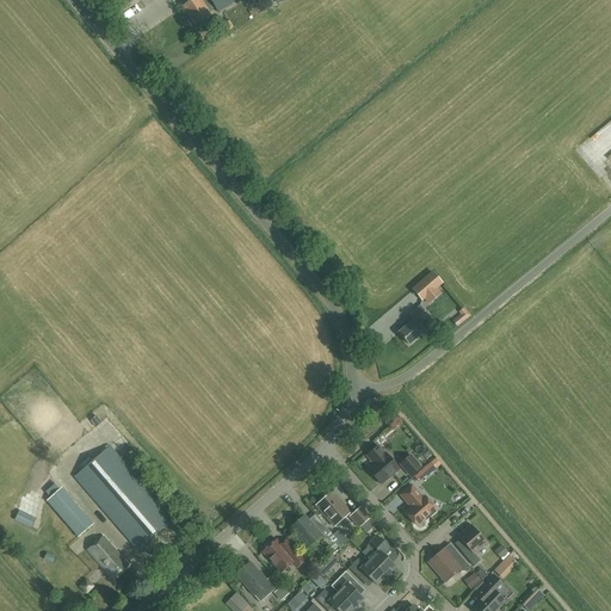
[(218,13),(238,0),(193,0),(183,7),(195,25),(210,16),(208,12),(215,7),(218,13)]
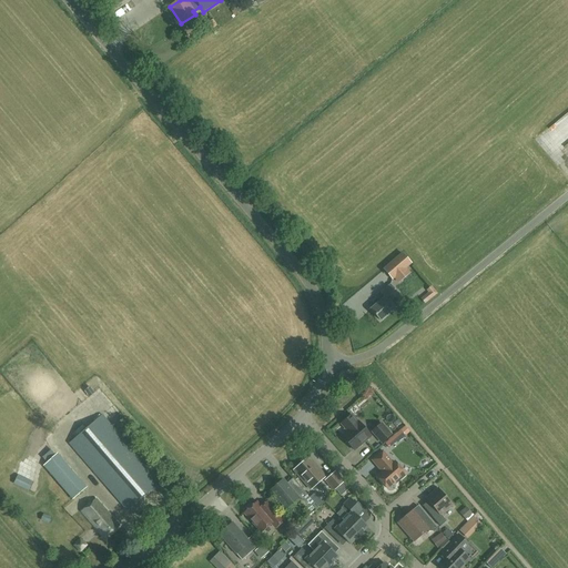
[(245,0),(240,0),(239,1),(243,11),(250,8),(245,0)]
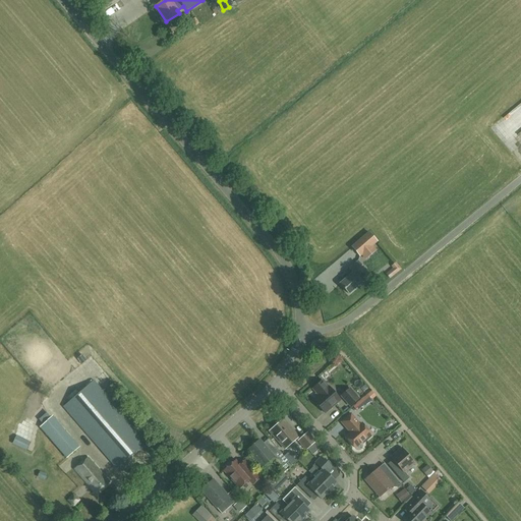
[(520,100),(506,112),(514,122),(520,116),(520,100)]
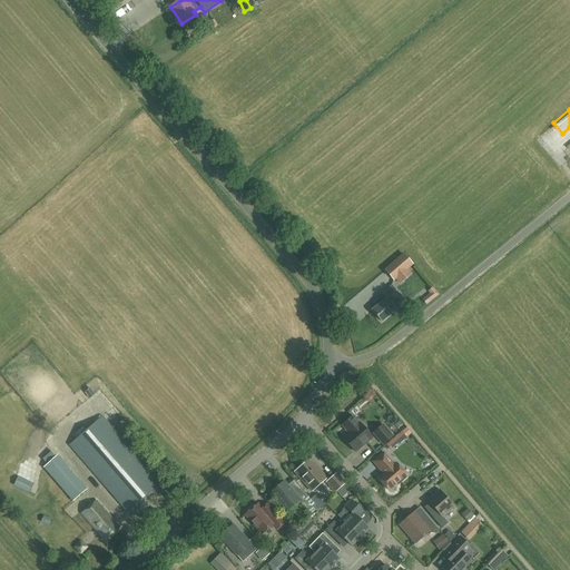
[(393,279),(412,264),(404,255),(385,271),(393,279)]
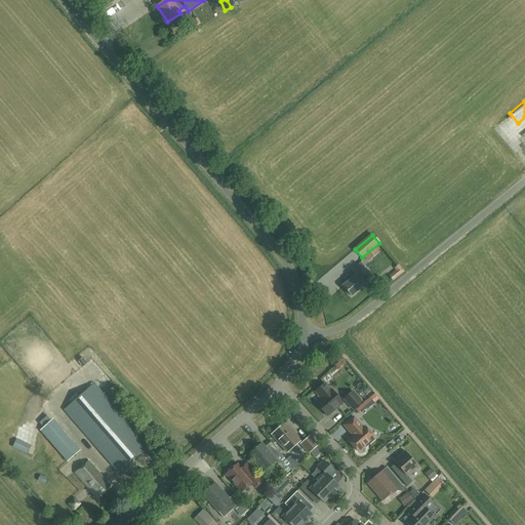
[(361,279),(368,272),(361,264),(352,271),(356,275),(342,286),(352,296),(365,284),(361,279)]
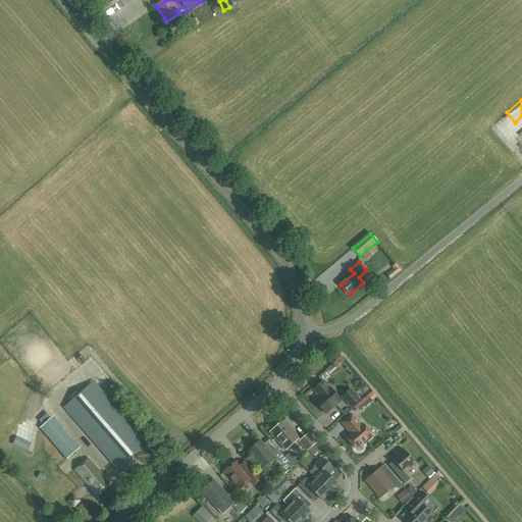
[(325,414),(341,401),(329,387),(328,388),(322,381),(313,389),(319,397),(314,401),(317,404),(316,407),(319,407),(325,414)]
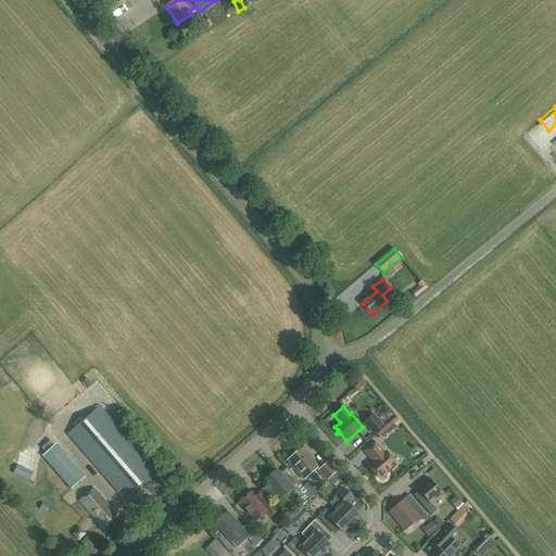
[(124,500),(155,474),(99,407),(67,434),(124,500)]
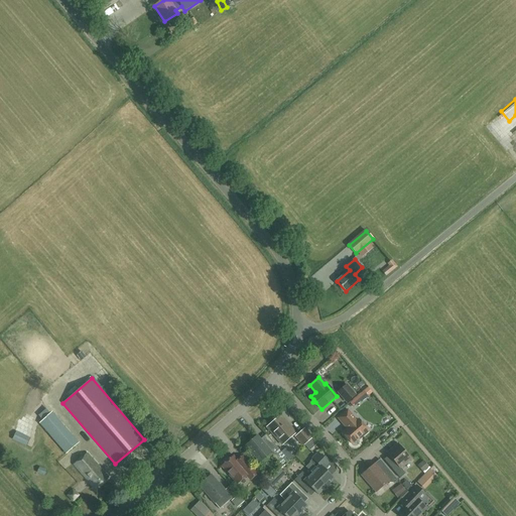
[(338,392),(347,402),(355,395),(346,384),(338,392)]
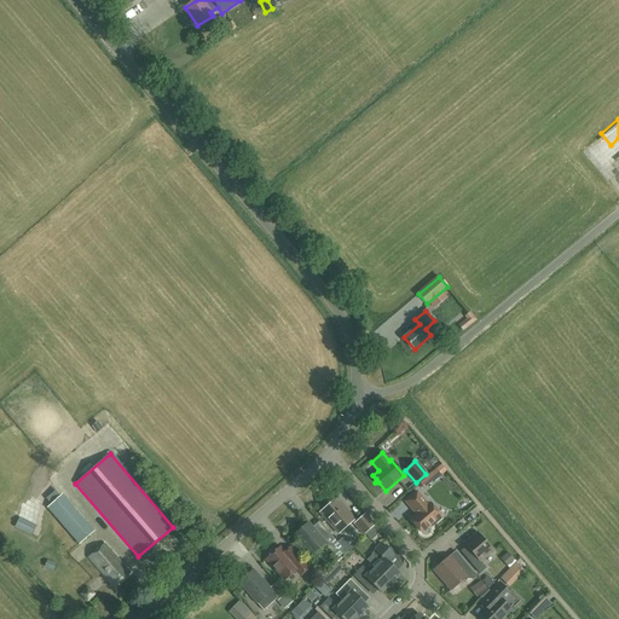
[(440,468),(426,475),(431,484),(445,476),(440,468)]
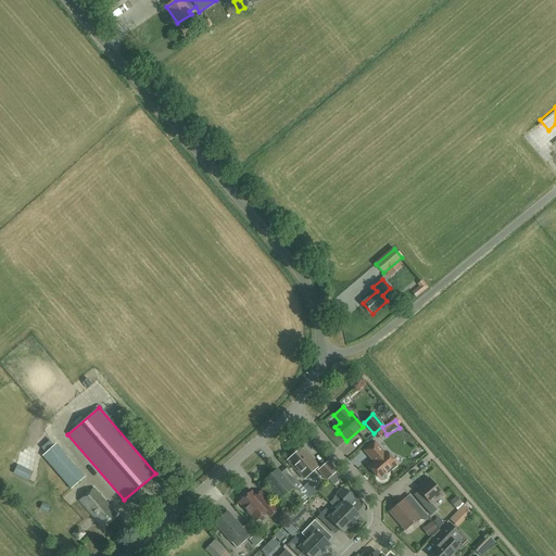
[(369,467),(379,479),(386,472),(387,474),(397,465),(386,452),(384,453),(375,442),(364,451),(374,463),(369,467)]
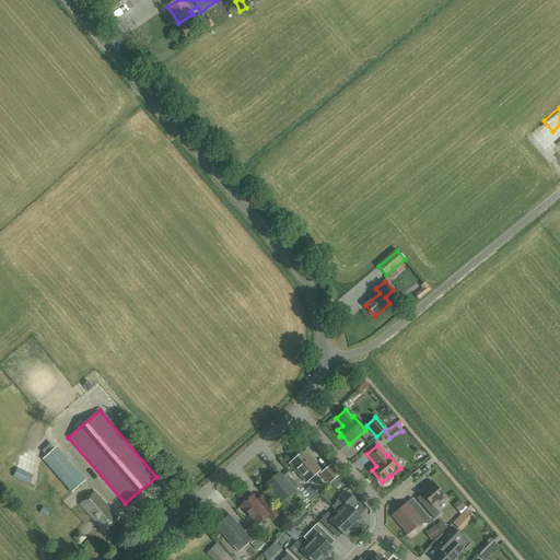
[(43,461),(71,493),(84,481),(56,448),(43,461)]
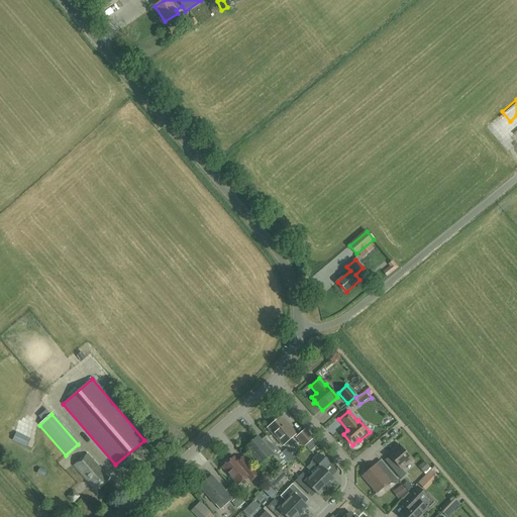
[(281,416),(268,428),(283,445),(296,434),(281,416)]
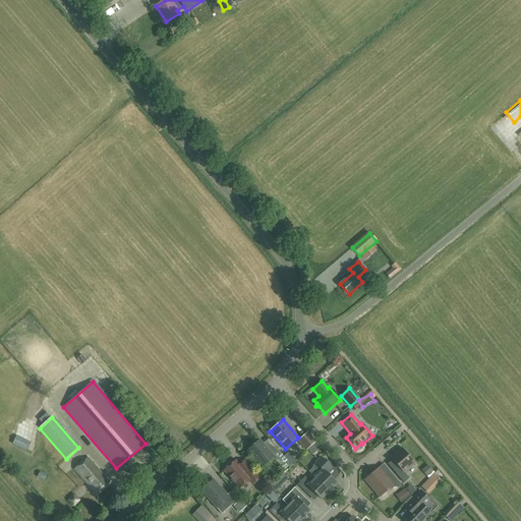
[(298,441),(306,450),(314,442),(306,432),(298,441)]
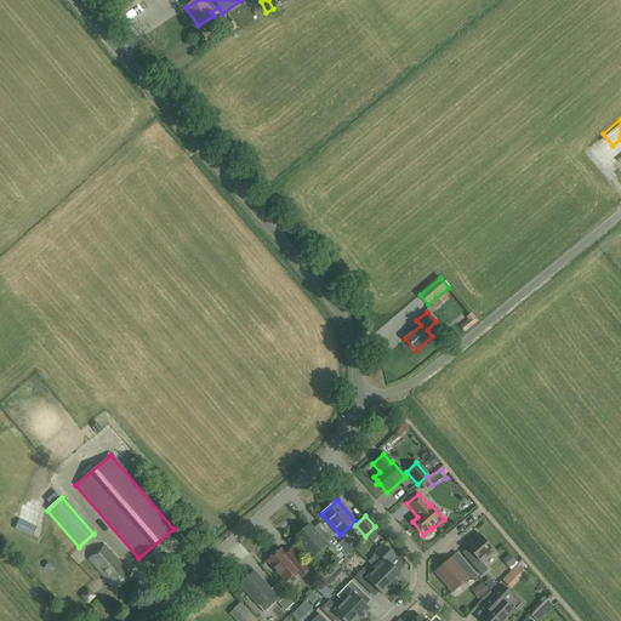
[(29,536),(34,528),(18,520),(15,529),(29,536)]
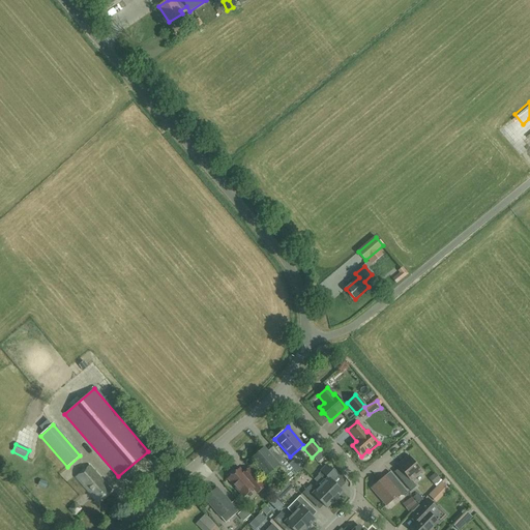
[(280,454),(273,460),(264,447),(253,458),(267,474),(277,465),(287,475),(293,470),(280,454)]
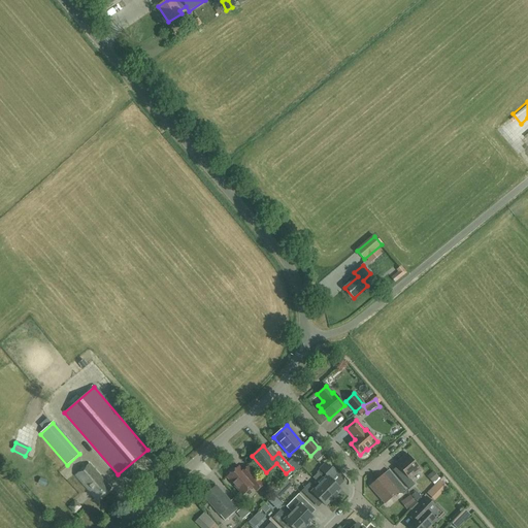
[(420,469),(407,454),(396,464),(405,475),(400,480),(409,490),(415,485),(409,479),(420,469)]
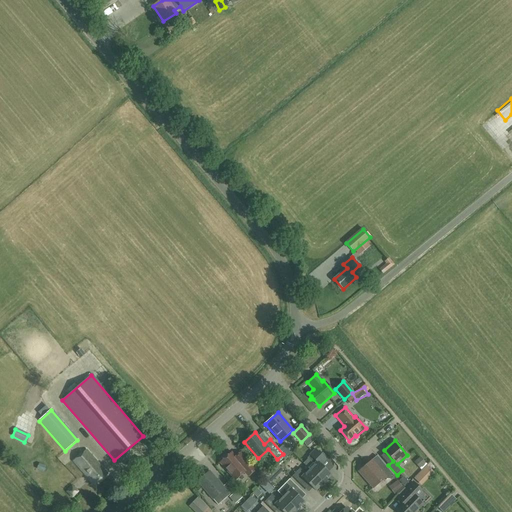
[(94,485),(107,474),(86,450),(73,461),(94,485)]
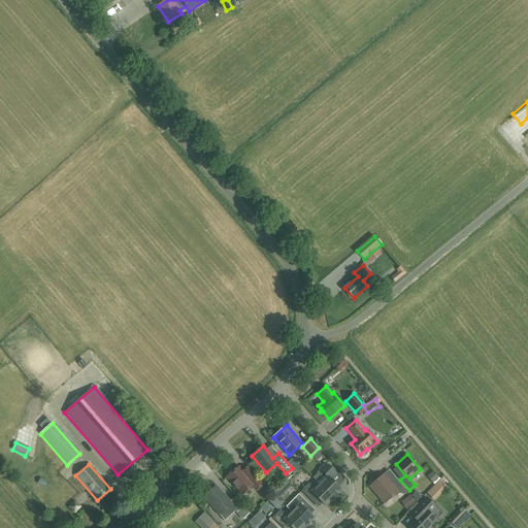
[(312,479),(319,484),(334,499),(337,497),(337,494),(341,490),(331,480),(336,474),(325,464),(317,472),(318,473),(312,479)]
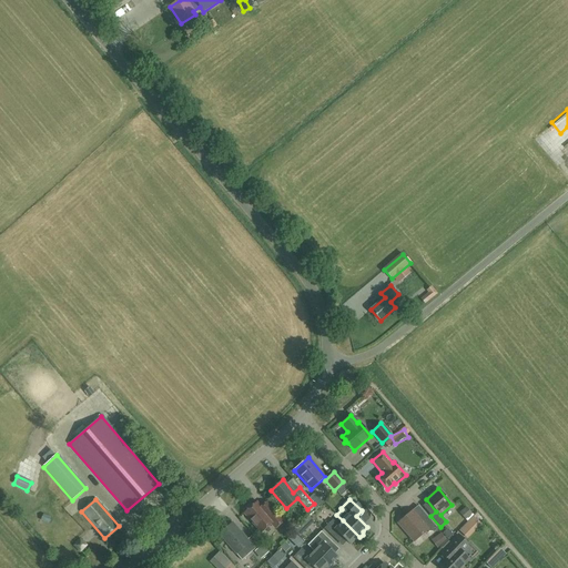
[(244,513),(261,533),(271,524),(275,528),(283,520),(267,501),(261,507),(256,503),(252,506),(251,504),(244,509),(245,511),(244,513)]
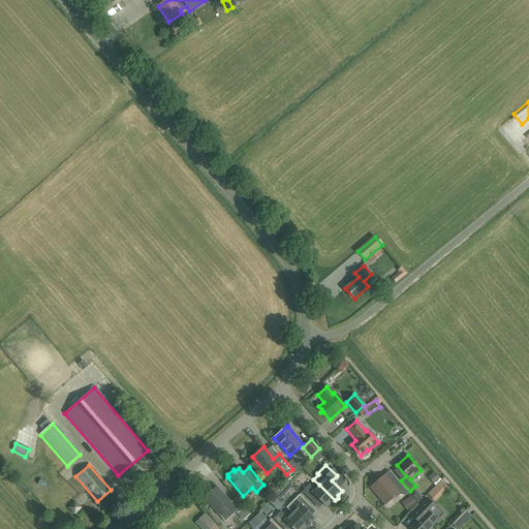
[(438,473),(433,475),(436,484),(441,481),(438,473)]
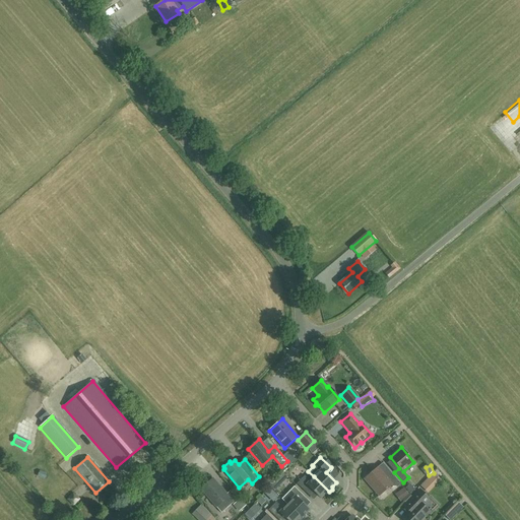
[(400,483),(388,470),(383,474),(377,468),(365,478),(380,496),(391,485),(392,486),(397,486),(400,483)]
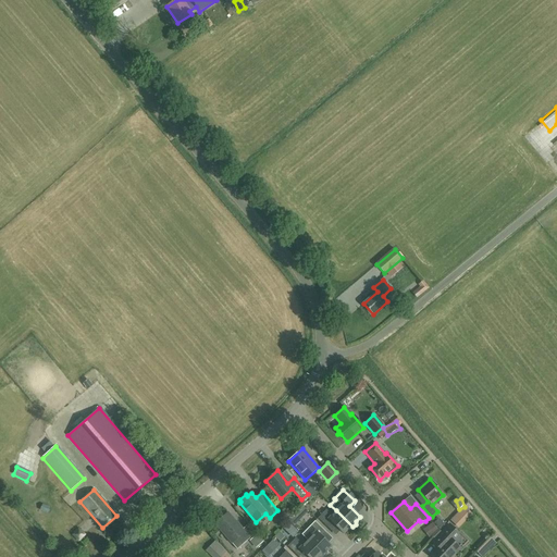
[(467,508),(454,520),(460,528),(473,516),(467,508)]
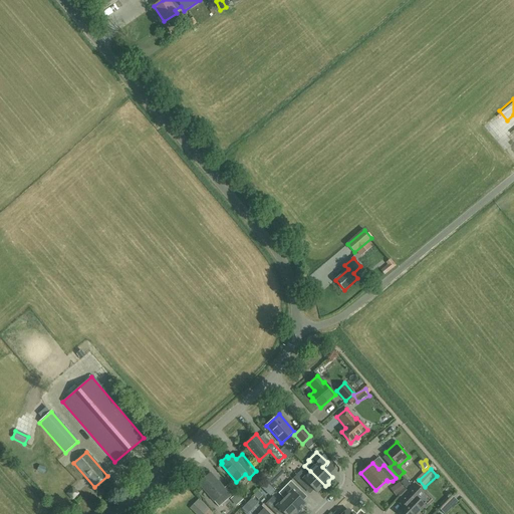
[(323,488),(325,486),(310,471),(306,476),(301,470),(293,478),(302,487),(306,483),(316,492),(320,488),(323,488)]
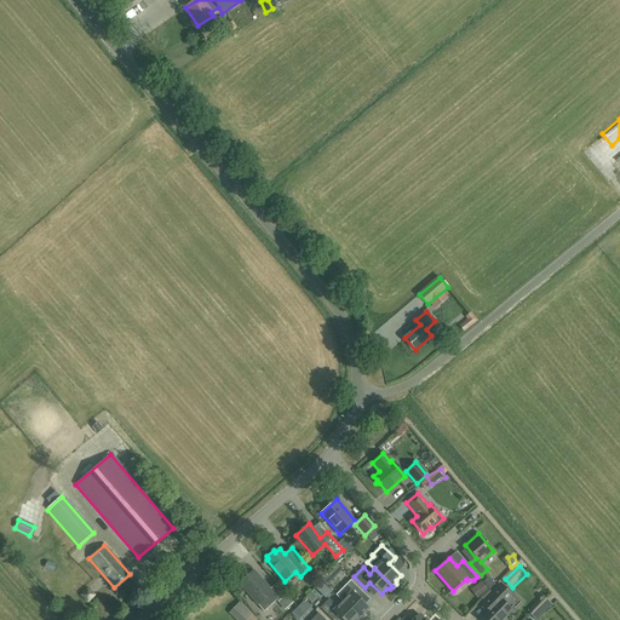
[(264,612),(279,600),(254,570),(239,584),(264,612)]
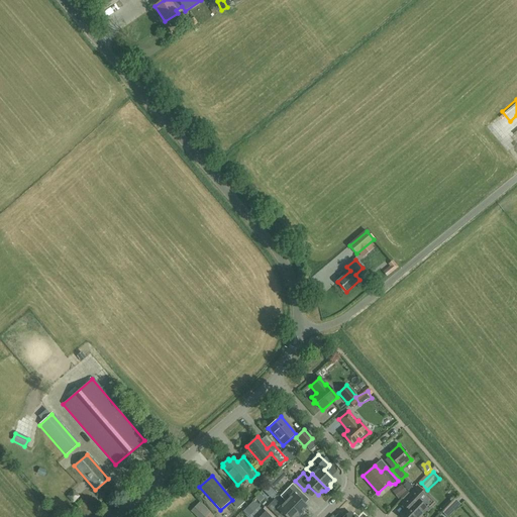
[(290,497),(286,502),(301,516),(303,514),(303,511),(307,507),(297,497),(301,493),(292,484),(285,492),(290,497)]
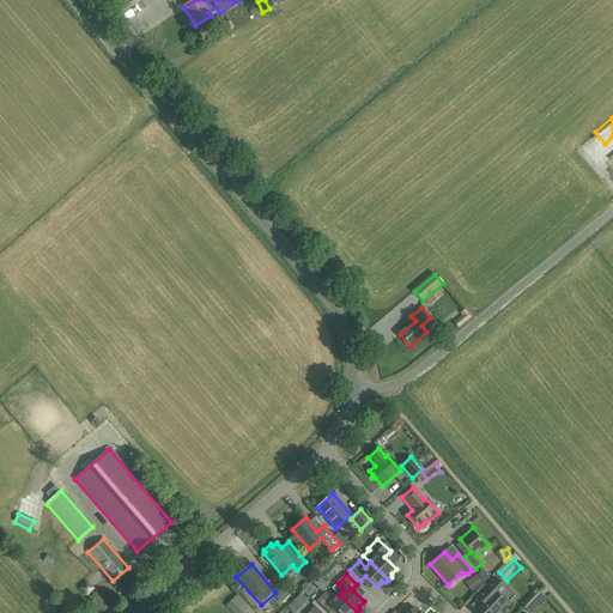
[(483,584),(475,576),(466,583),(472,592),(483,584)]
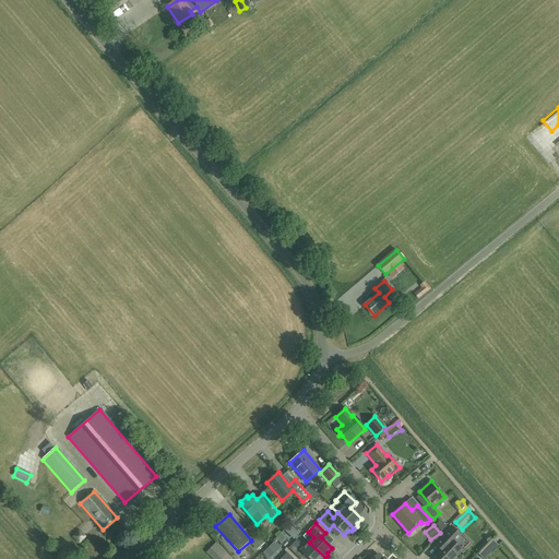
[(440,549),(432,557),(435,558),(452,558),(461,550),(454,544),(461,536),(451,527),(435,544),(440,549)]
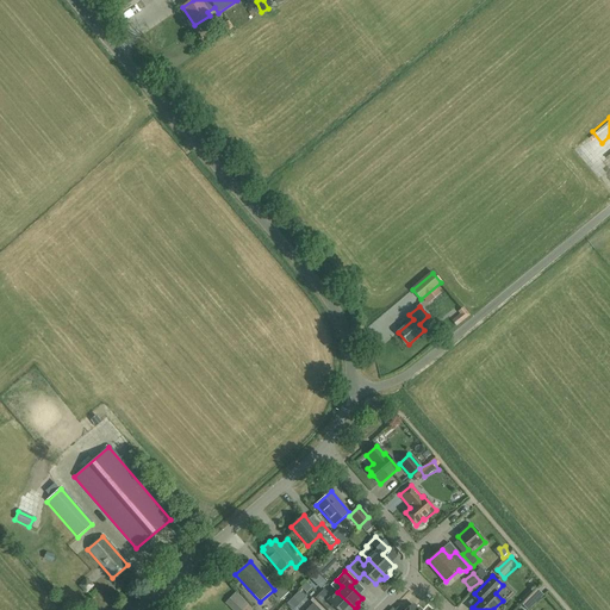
[(278,603),(288,592),(281,585),(273,592),(274,595),(272,597),(278,603)]
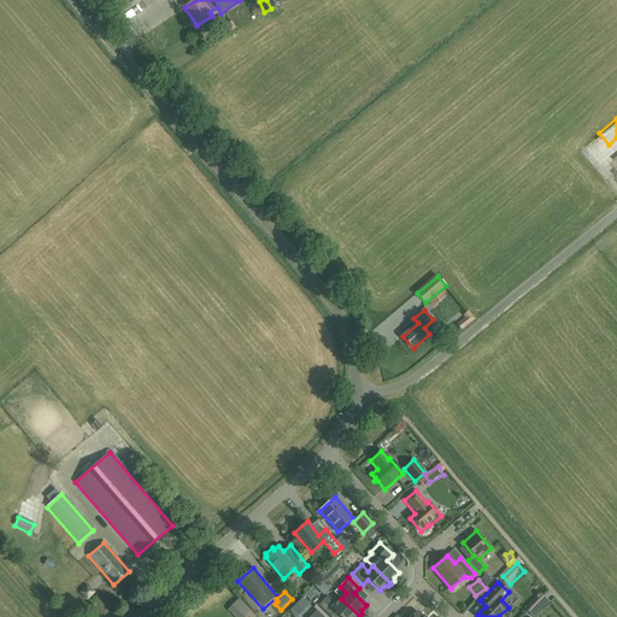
[(357,616),(359,616),(341,599),(336,604),(328,595),(318,605),(330,616),(336,612),(340,616),(357,616)]
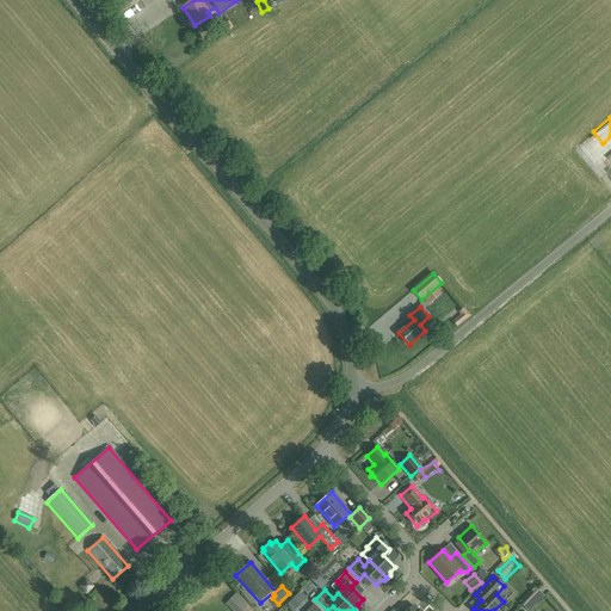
[(529,610),(544,597),(538,591),(523,606),(528,610),(529,610)]
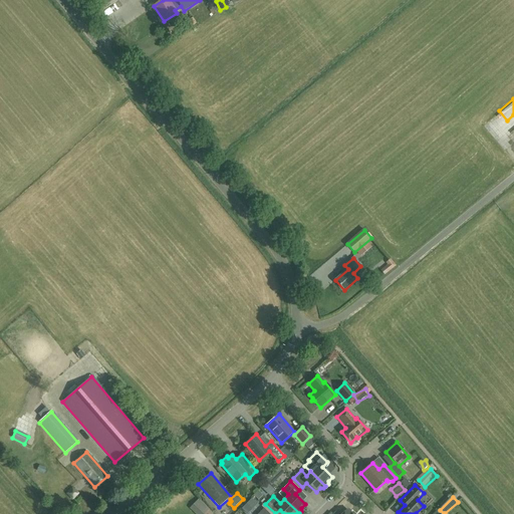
[(204,513),(209,510),(199,500),(191,508),(197,513),(204,513)]
